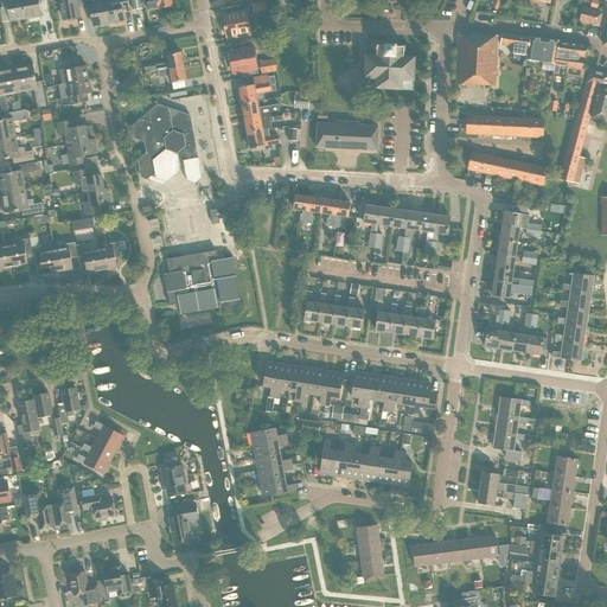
[(11,21),(26,19),(23,0),(0,0),(2,8),(8,7),(11,21)]
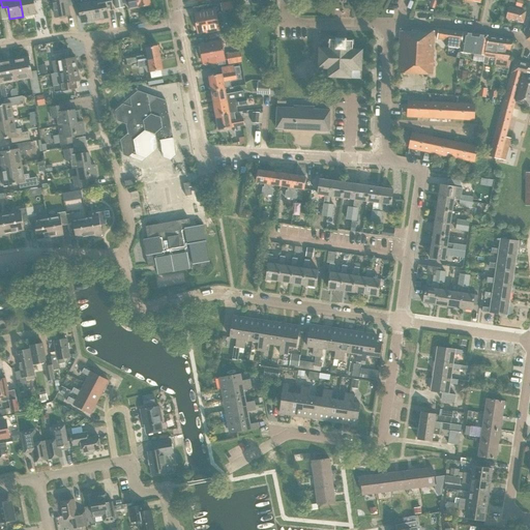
[(20,0),(23,17),(36,13),(33,2),(39,1),(39,0),(20,0)]
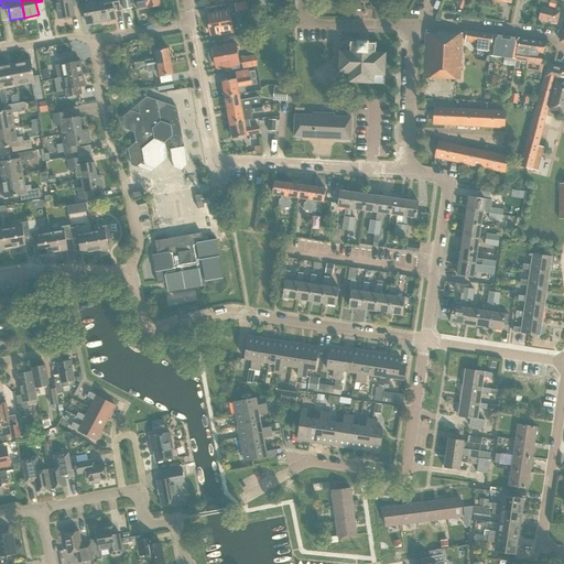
[(77,1),(77,0),(56,0),(60,19),(74,15),(73,7),(78,6),(77,1)]
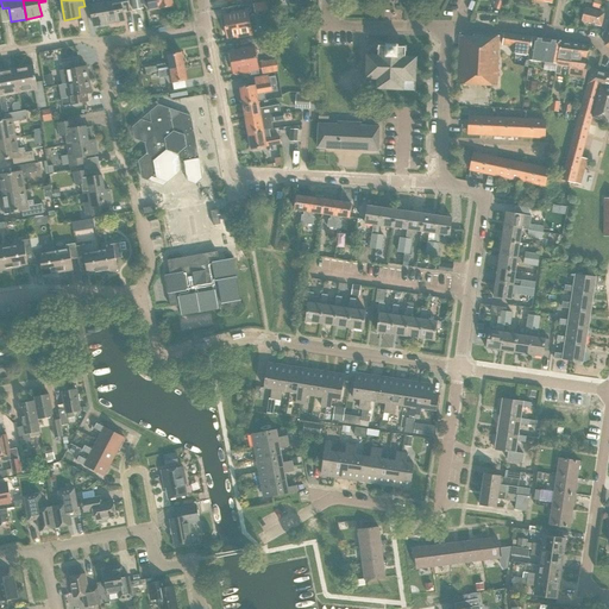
[(94,26),(110,24),(105,1),(98,2),(96,0),(83,0),(83,1),(89,0),(94,26)]
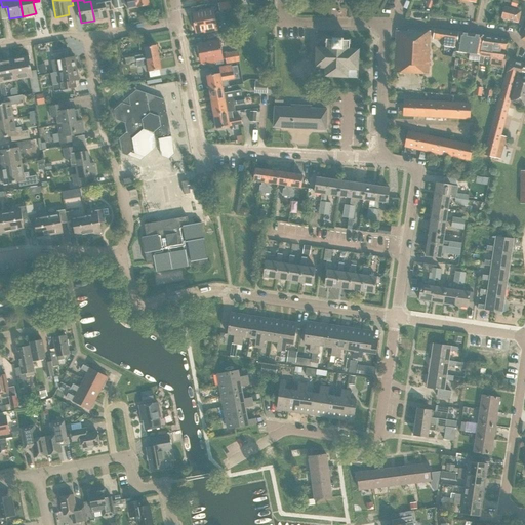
[(95,0),(90,1),(94,21),(107,17),(106,12),(112,11),(109,0),(95,0)]
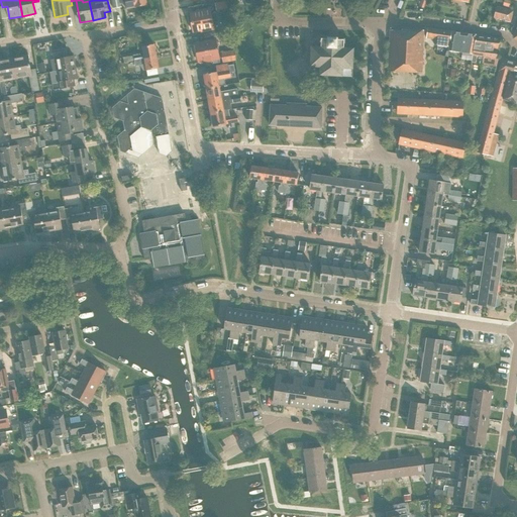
[(112,0),(113,9),(122,7),(120,0),(112,0)]
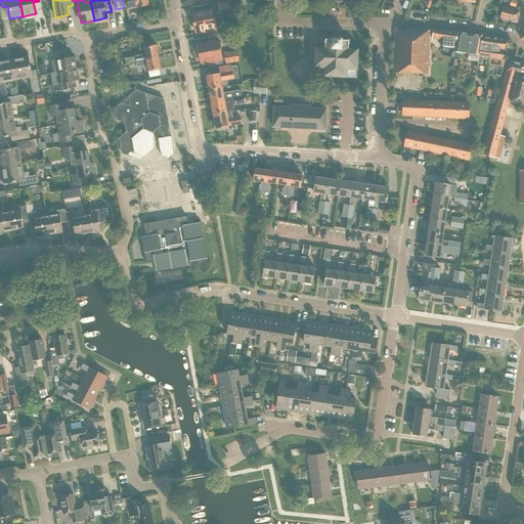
[(126,0),(129,9),(137,7),(149,5),(147,0),(126,0)]
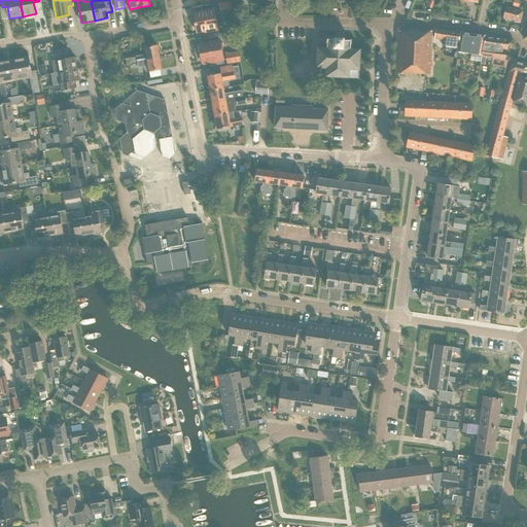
[(231,1),(219,3),(220,10),(232,8),(231,1)]
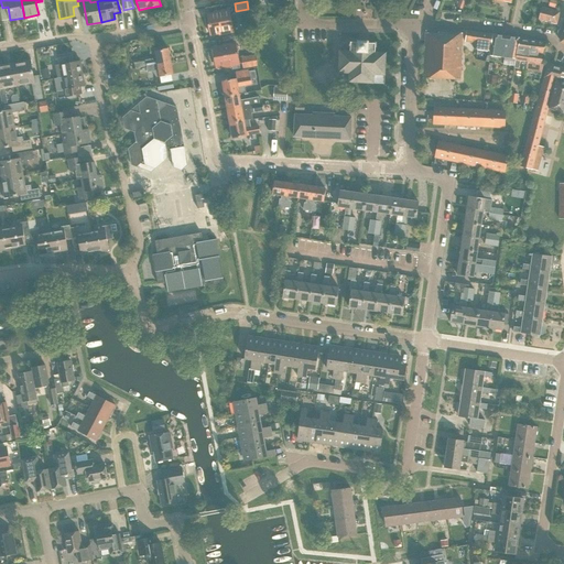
[(539,20),(556,24),(560,12),(542,8),(539,20)]
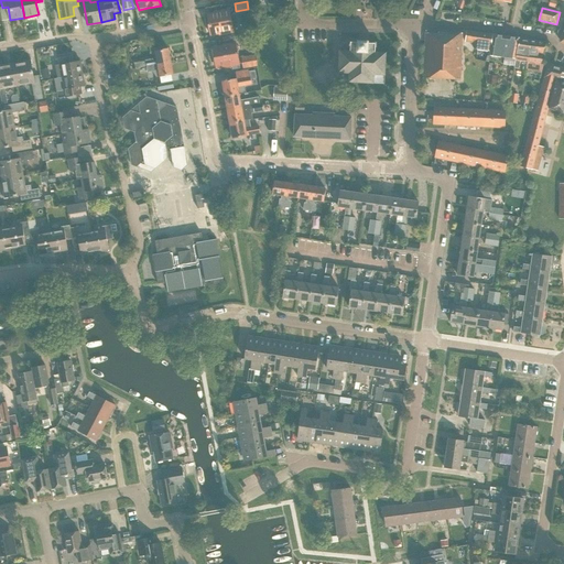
[(207,14),(208,25),(237,20),(237,15),(230,17),(229,9),(217,11),(218,12),(207,14)]
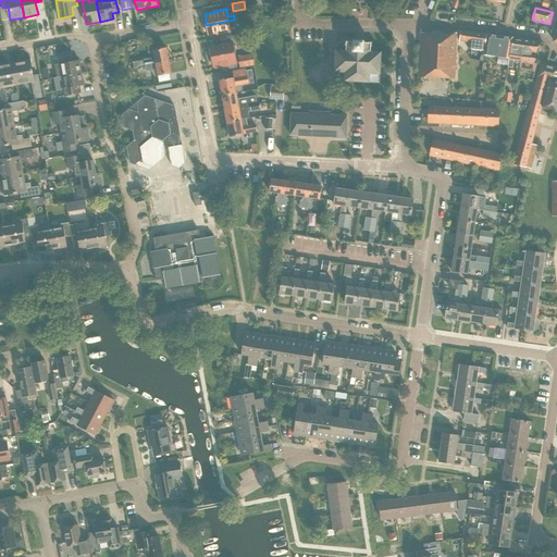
[(235,24),(234,20),(206,25),(208,35),(219,33),(219,34),(231,32),(230,25),(235,24)]
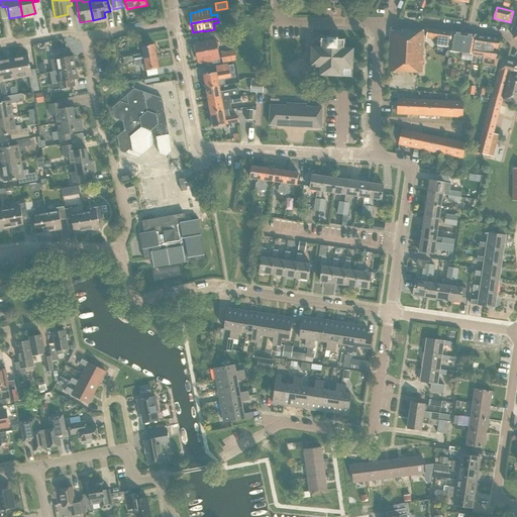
[(434,44),(449,46),(452,32),(428,28),(426,38),(435,39),(434,44)]
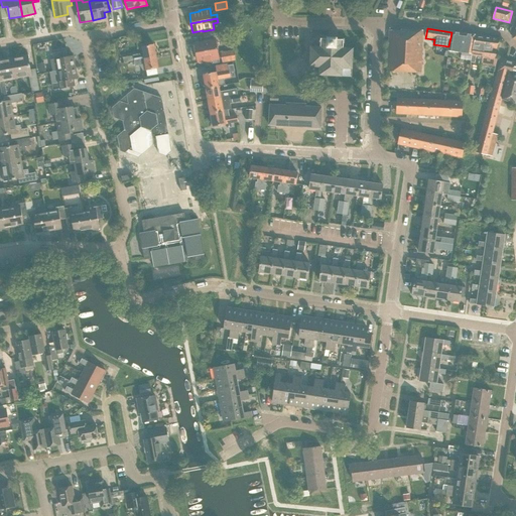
[(387,72),(421,73),(423,30),(401,29),(401,30),(389,30),(387,72)]
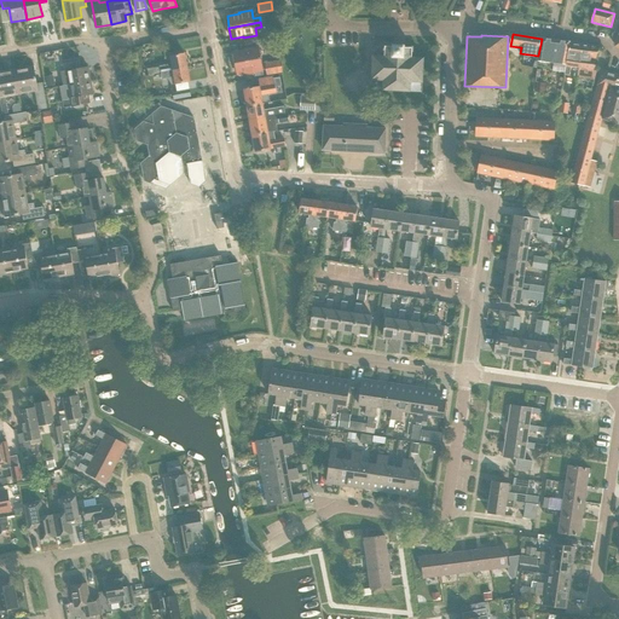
[(538,61),(553,63),(556,40),(542,39),(538,61)]
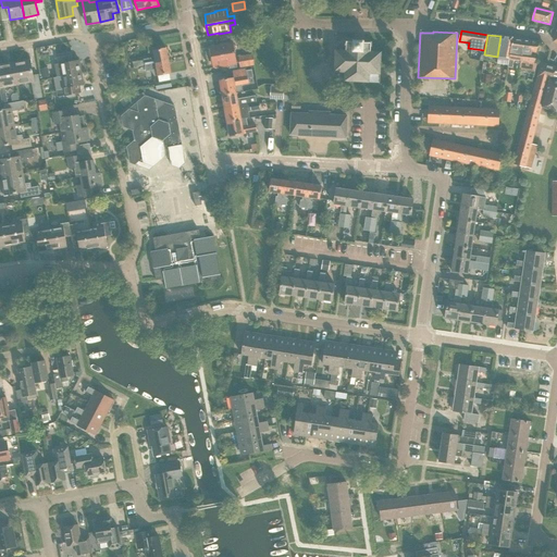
[(512,38),(500,36),(497,57),(509,59),(512,38)]
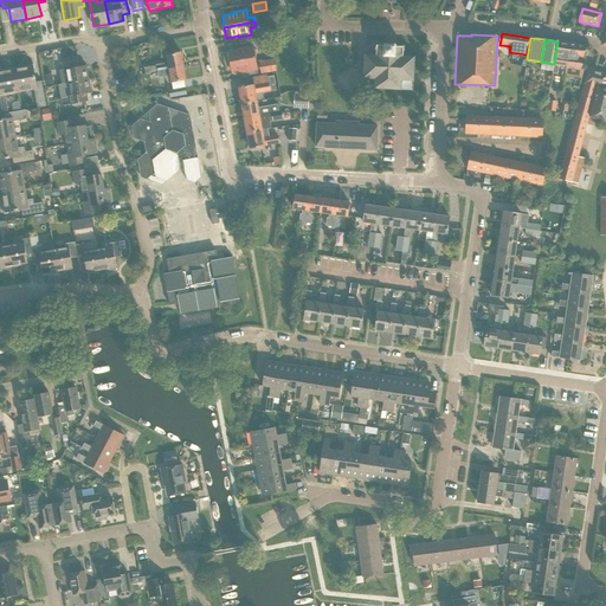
[(569,53),(571,43),(559,42),(553,75),(558,73),(560,66),(567,68),(569,53)]
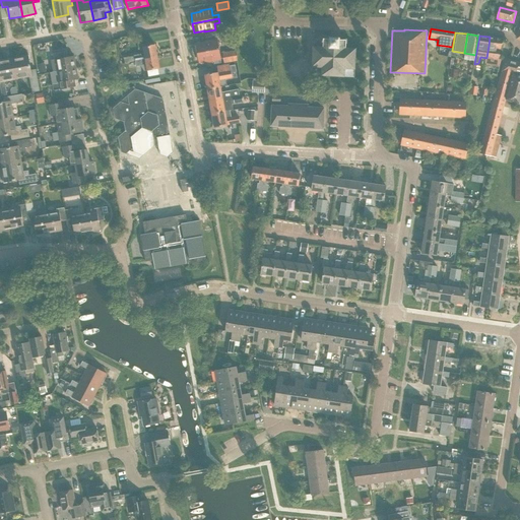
[(501,60),(504,40),(490,37),(489,46),(486,58),(485,65),(500,67),(501,60)]
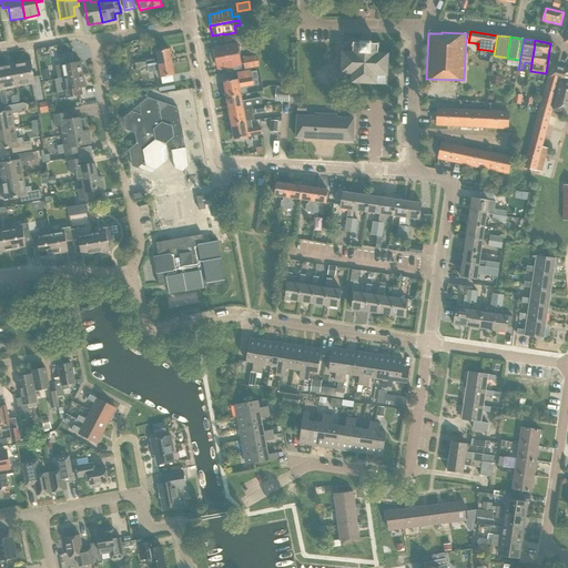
[(216,58),(239,54),(236,42),(225,44),(225,46),(214,48),(216,58)]
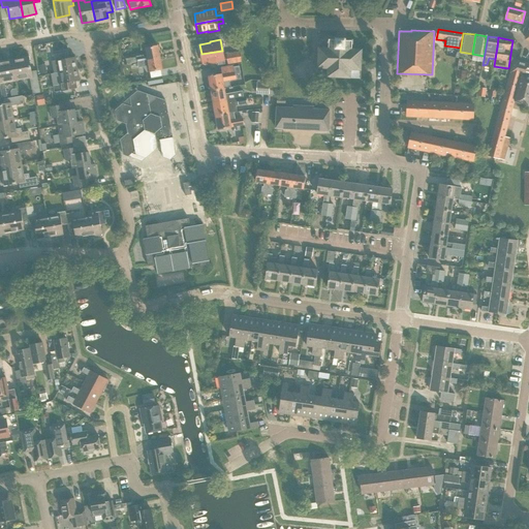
[(350,79),(361,79),(363,50),(351,49),(352,40),(345,40),(336,40),(329,39),(329,48),(318,48),(317,68),(328,69),(328,78),(350,79)]
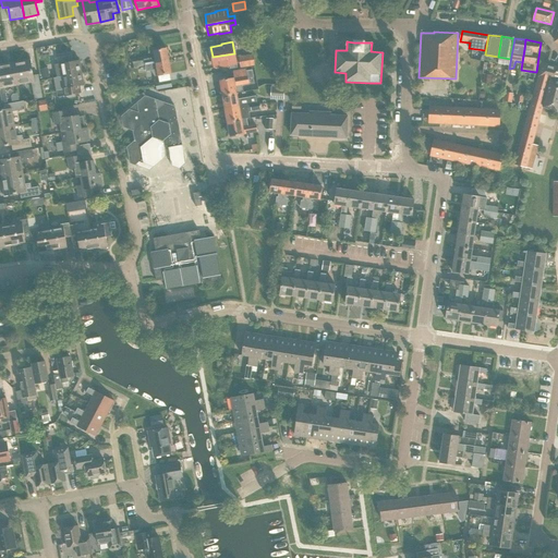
[(134,68),(145,65),(169,61),(167,48),(154,51),(156,60),(152,60),(152,59),(133,62),(134,68)]
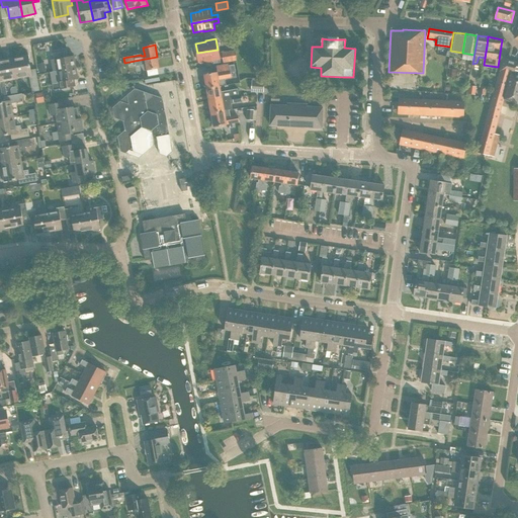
[(220,60),(218,50),(197,53),(199,63),(209,61),(209,62),(220,60)]
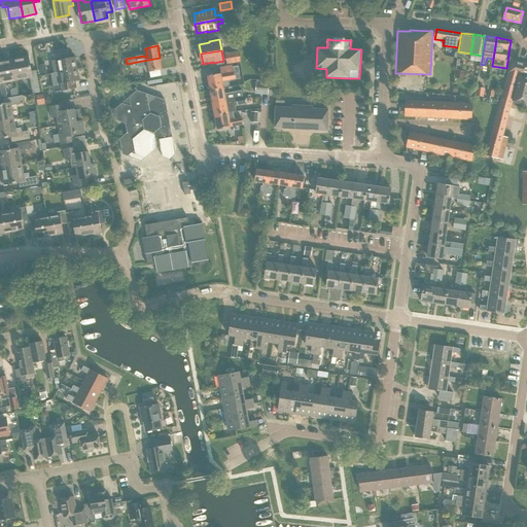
[(57,61),(59,72),(77,69),(75,57),(69,58),(68,51),(54,55),(55,61),(57,61)]
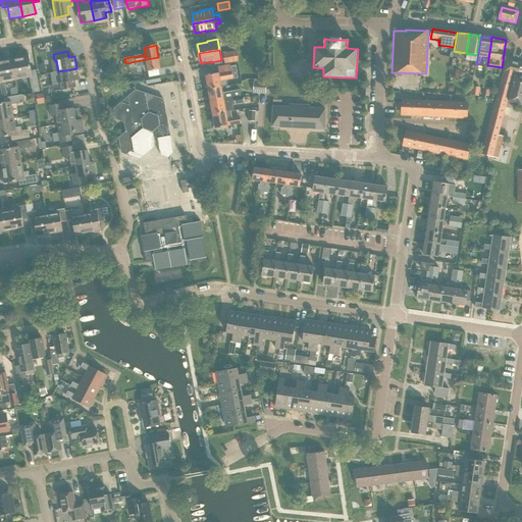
[(225,64),(236,62),(233,52),(223,53),(225,64)]
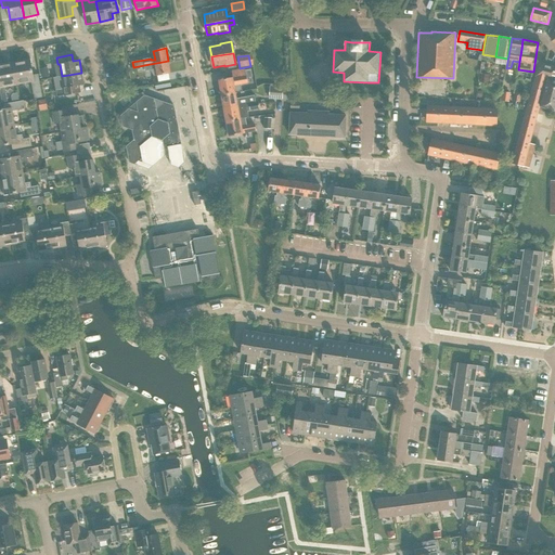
[(33,75),(30,60),(13,63),(16,85),(30,81),(34,94),(35,94),(41,93),(38,74),(33,75)]
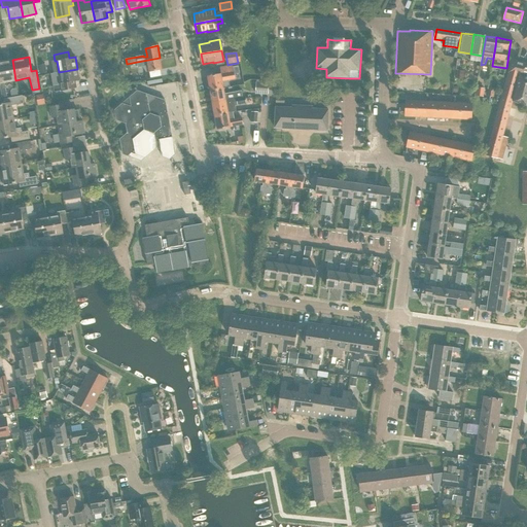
[(149,72),(162,69),(160,58),(137,62),(138,67),(145,66),(144,64),(148,64),(149,72)]
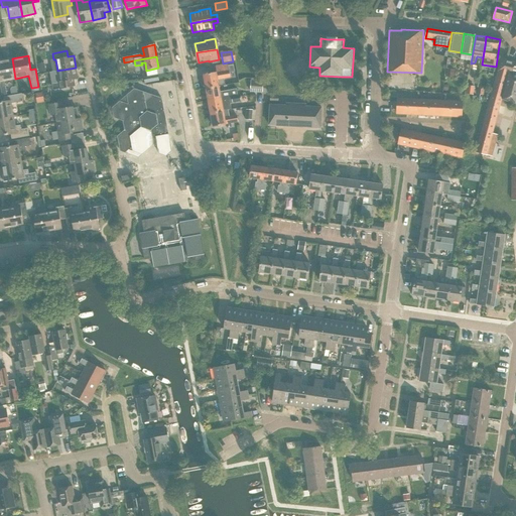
[(0,60),(0,83),(1,87),(2,95),(7,94),(6,87),(5,81),(15,79),(12,58),(0,60)]
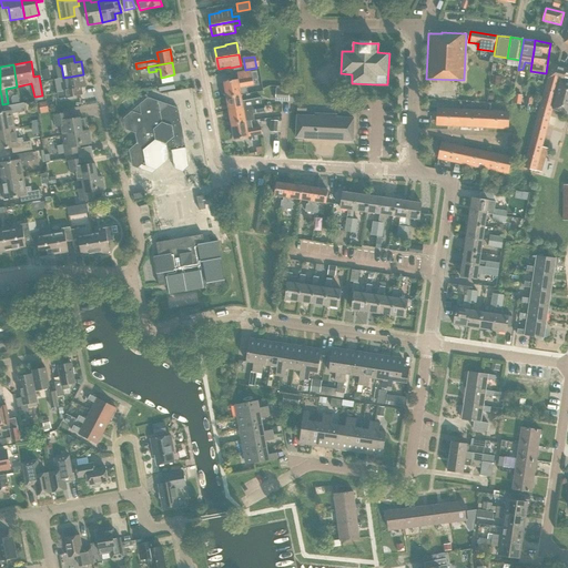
[(567,77),(567,68),(551,64),(548,79),(559,82),(566,83),(567,77)]
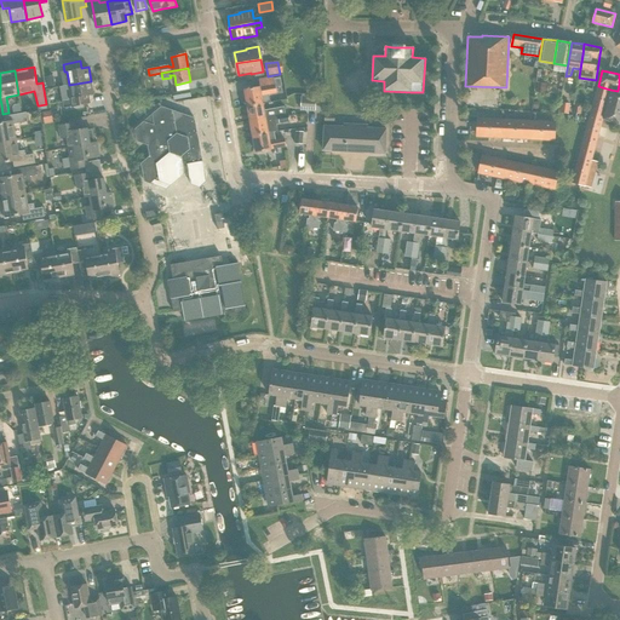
[(89,103),(86,96),(93,95),(91,81),(69,85),(61,87),(64,108),(89,103)]
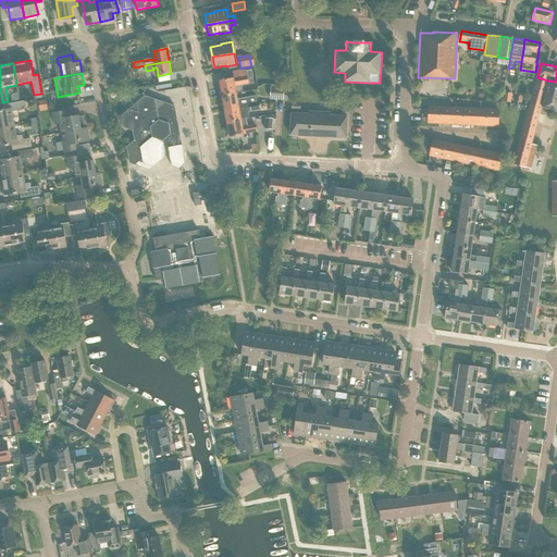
[(484,74),(483,74),(482,83),(490,84),(491,75),(484,74)]
